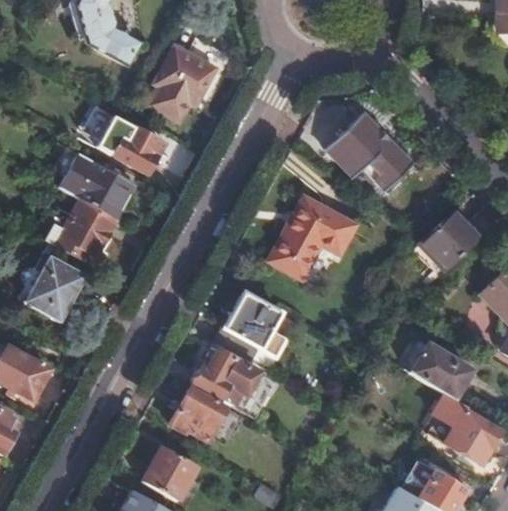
[(79,0),(77,4),(89,44),(128,65),(141,43),(117,30),(119,26),(113,5),(108,2),(109,0),(79,0)]
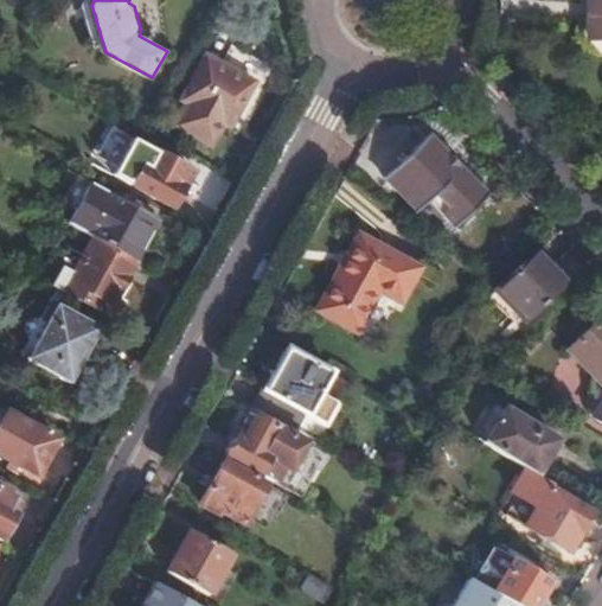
[(591,0),(591,39),(601,39),(601,0),(591,0)]
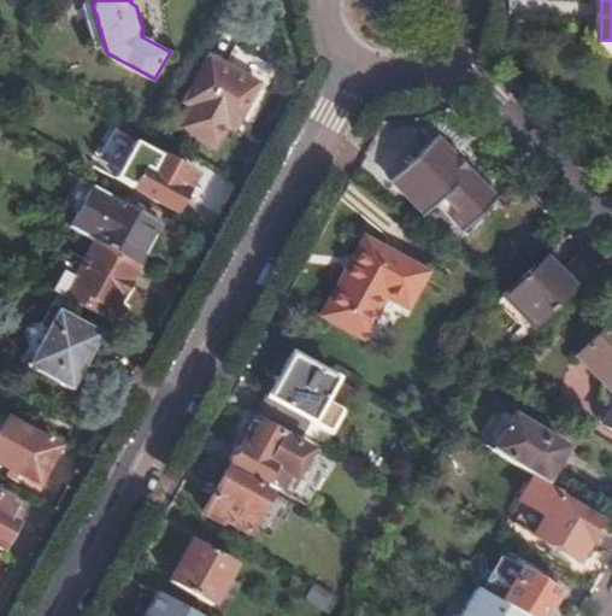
[(213,57),(188,104),(195,107),(183,130),(222,152),(245,110),(252,115),(268,87),(213,57)]
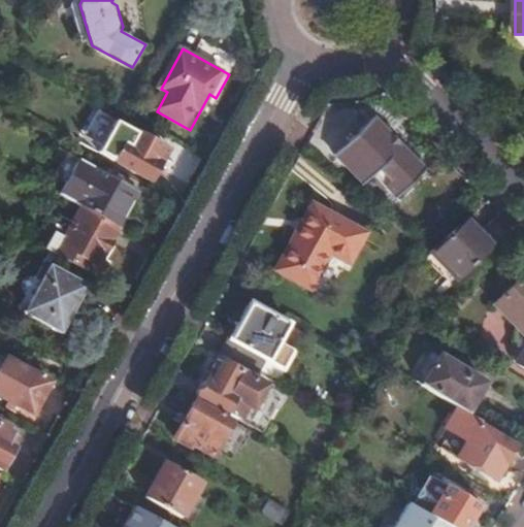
[(378,170),(400,194),(427,168),(378,116),(340,151),(368,179),(378,170)]
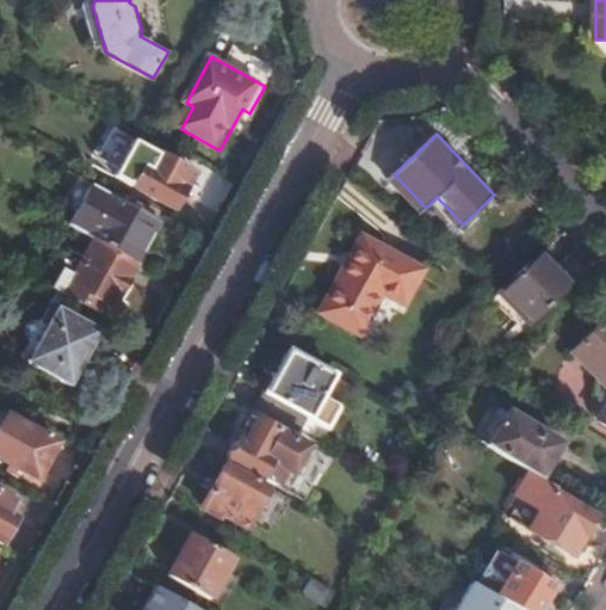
[(141,139),(121,174),(180,208),(201,171),(141,139)]
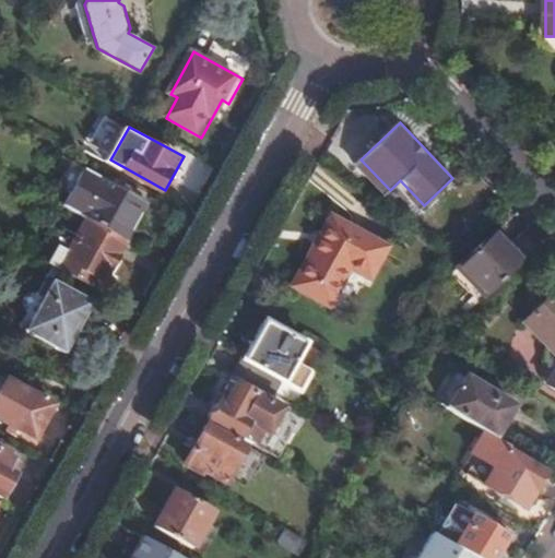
[(182,181),(201,187),(207,170),(188,165),(182,181)]
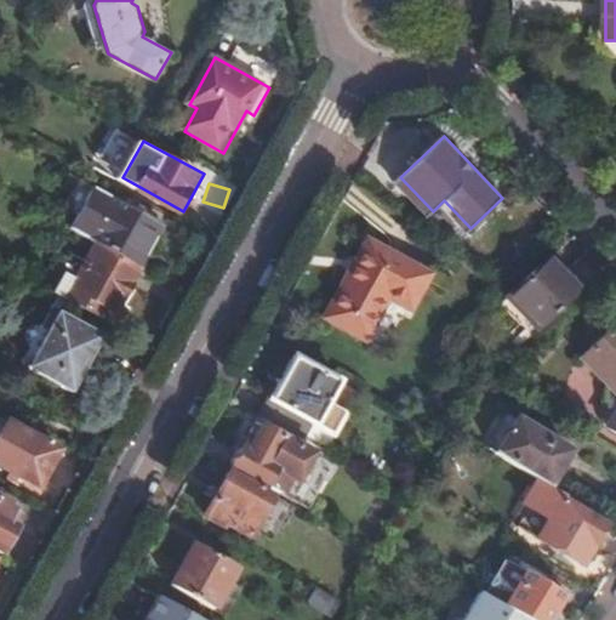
[(98,185),(74,229),(100,244),(143,267),(167,223),(98,185)]
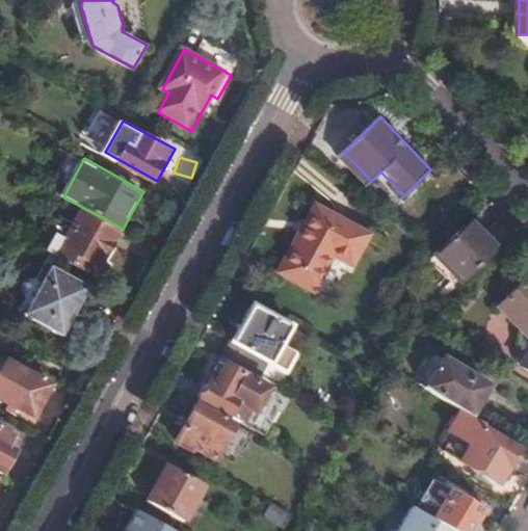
[(319,204),(299,240),(334,260),(339,253),(357,263),(374,234),(319,204)]
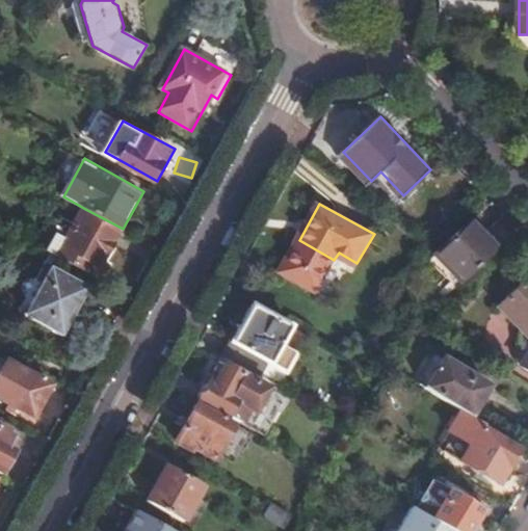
[(123,229),(85,209),(70,238),(58,232),(48,249),(89,273),(94,264),(101,268),(123,229)]
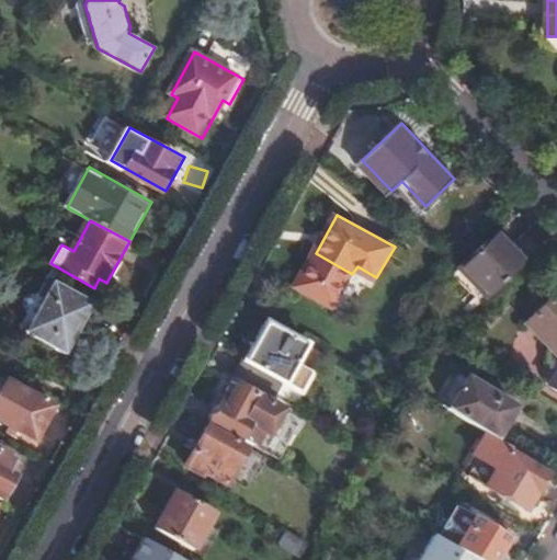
[(456,272),(485,303),(529,260),(501,229),(456,272)]
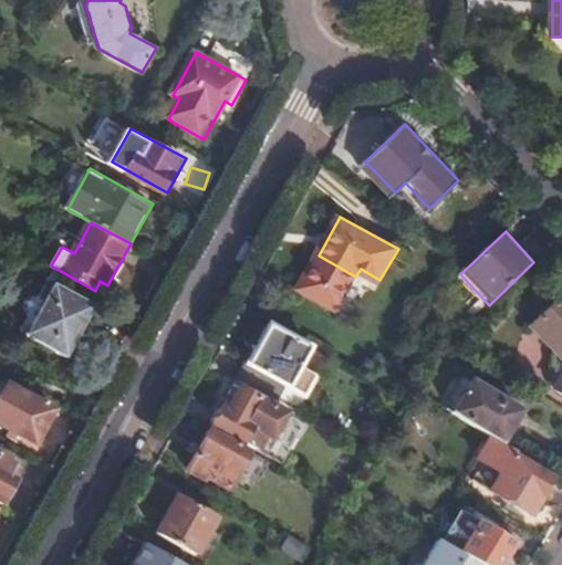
[(355,276),(319,255),(301,286),(337,307),(355,276)]
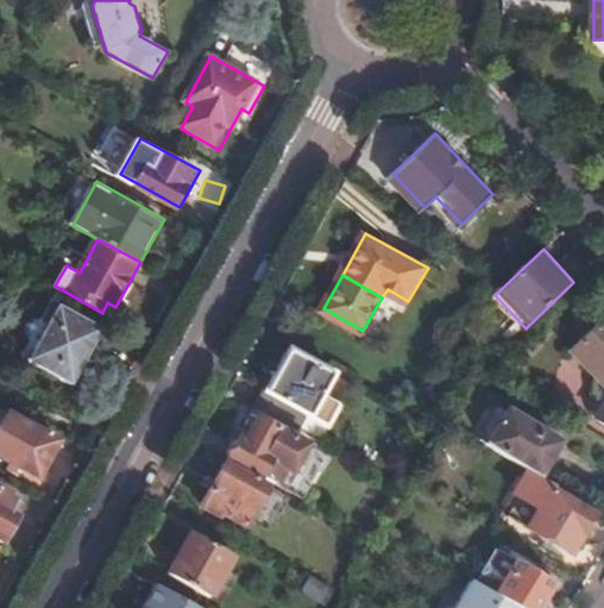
[(62,305),(33,358),(74,382),(104,327),(62,305)]
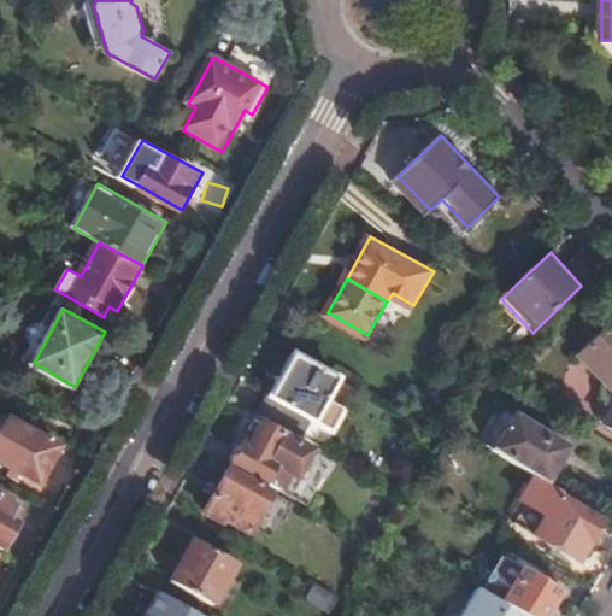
[(611,415),(606,424),(611,427),(611,327),(582,356),(611,386),(611,415)]
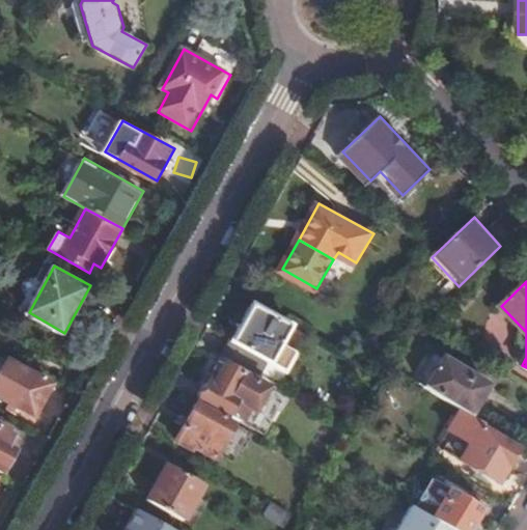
[(296,322),(256,300),(224,355),(264,378),(272,364),(275,359),(285,339),(296,322)]
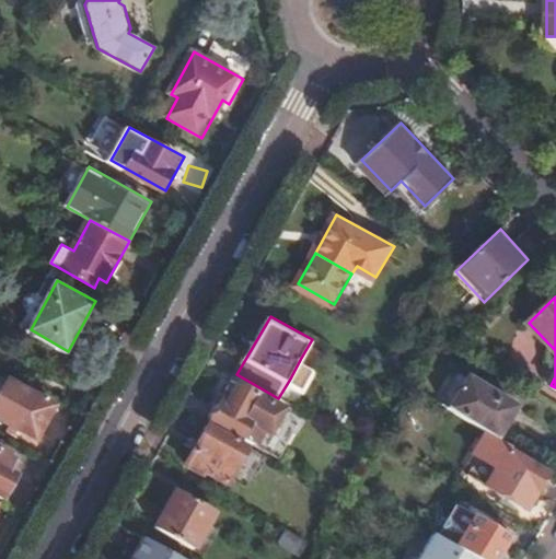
[(301,358),(290,379),(309,389),(321,369),(301,358)]
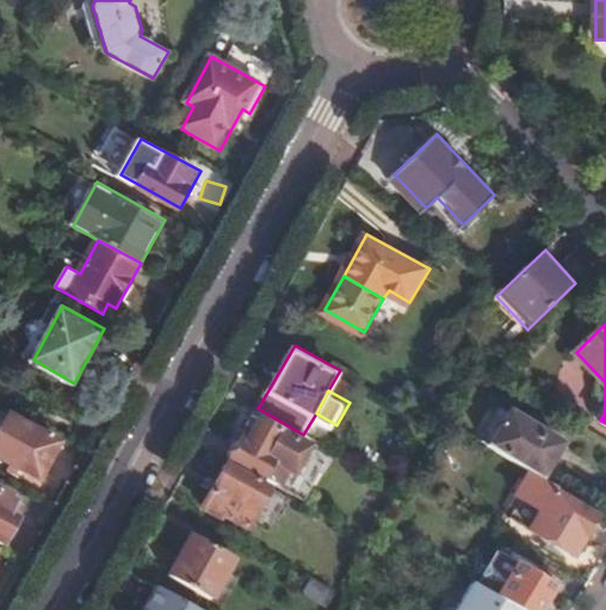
[(313,419),(303,435),(321,445),(325,447),(336,425),(316,413),(313,419)]
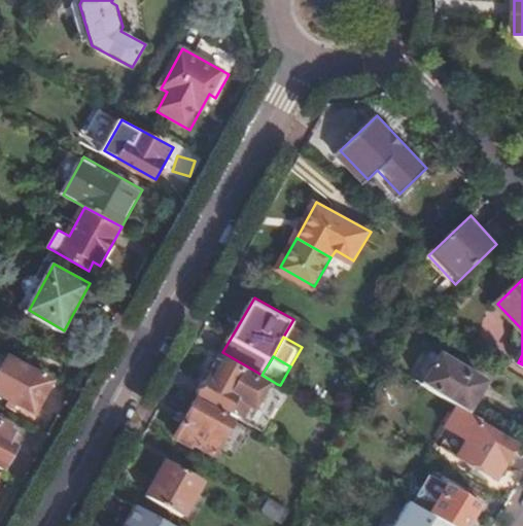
[(442,357),(424,386),(461,409),(469,413),(488,385),(442,357)]
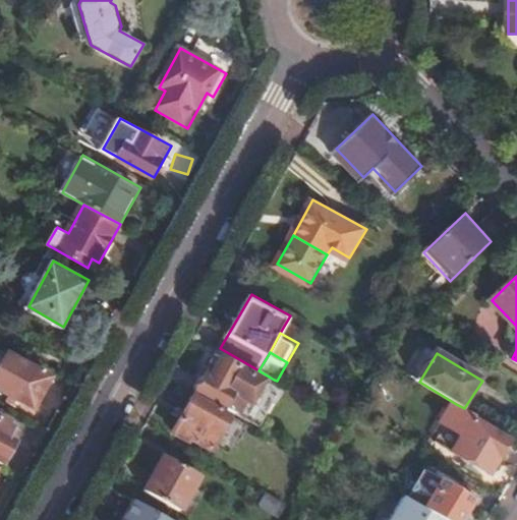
[(0,378),(0,387),(37,407),(55,377),(14,354),(0,378)]
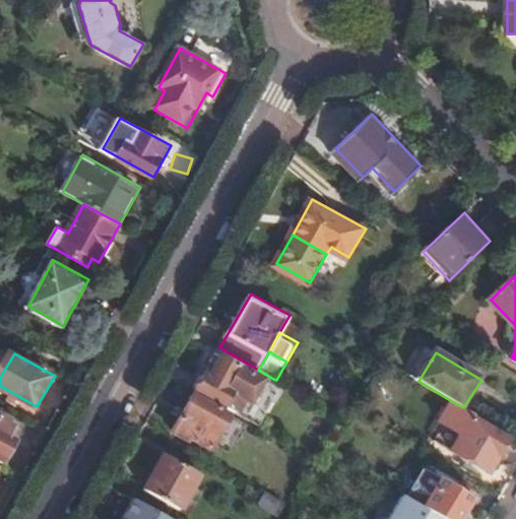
[(197,388),(233,407),(241,392),(239,391),(251,372),(222,355),(215,369),(209,366),(197,388)]
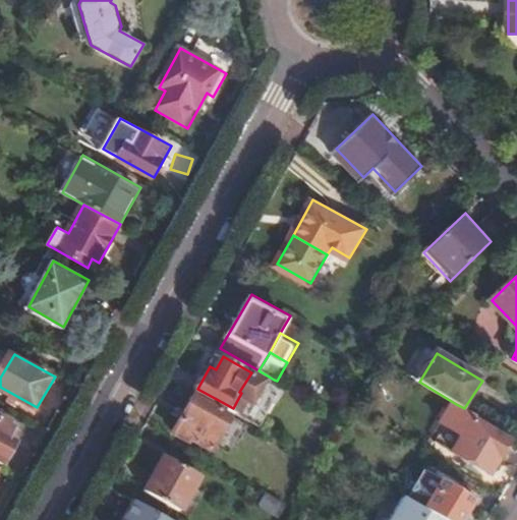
[(192,438),(213,450),(231,417),(195,397),(176,432),(191,441),(192,438)]
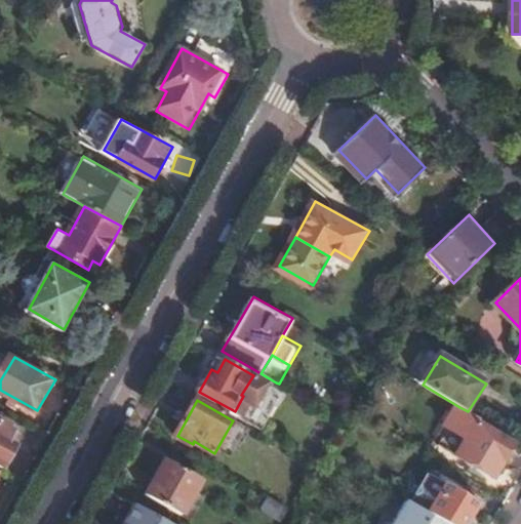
[(468,411),(459,407),(448,427),(466,437),(454,455),(492,478),(513,444),(476,421),(478,417),(468,411)]
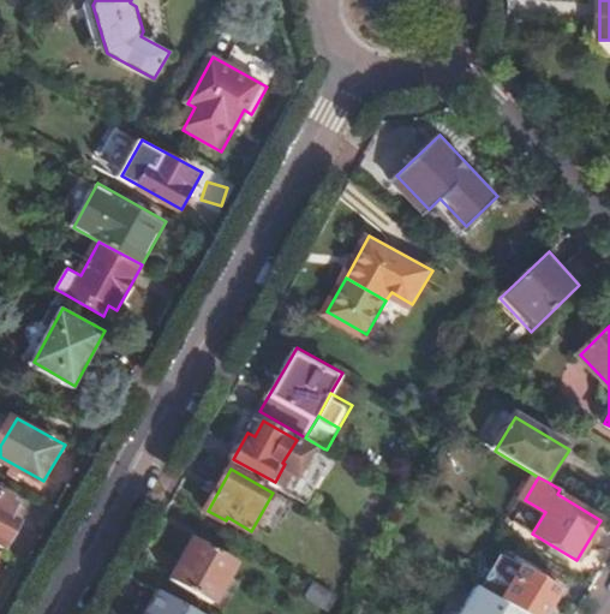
[(0,542),(1,544),(7,547),(17,529),(9,524),(16,512),(11,510),(13,504),(0,495),(0,494),(5,487),(0,483),(0,542)]
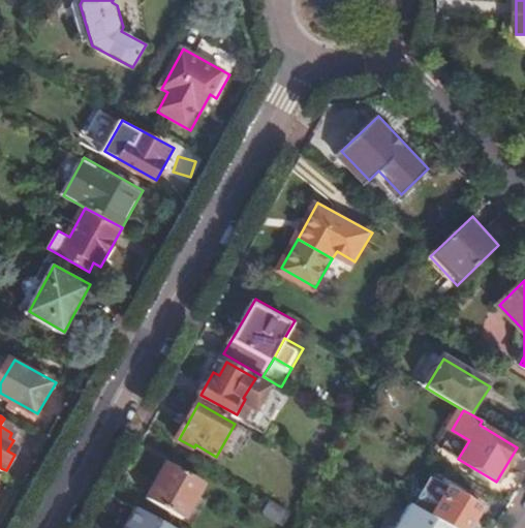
[(457,451),(464,437),(446,427),(439,440),(457,451)]
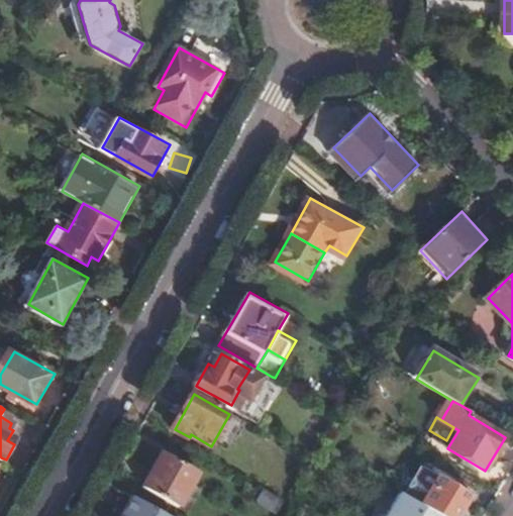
[(146,487),(181,506),(200,472),(166,452),(146,487)]
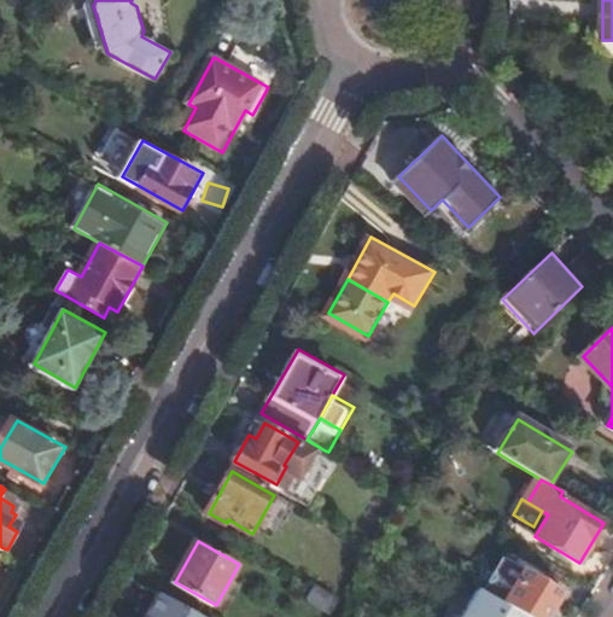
[(514,563),(492,599),(502,605),(525,569),(514,563)]
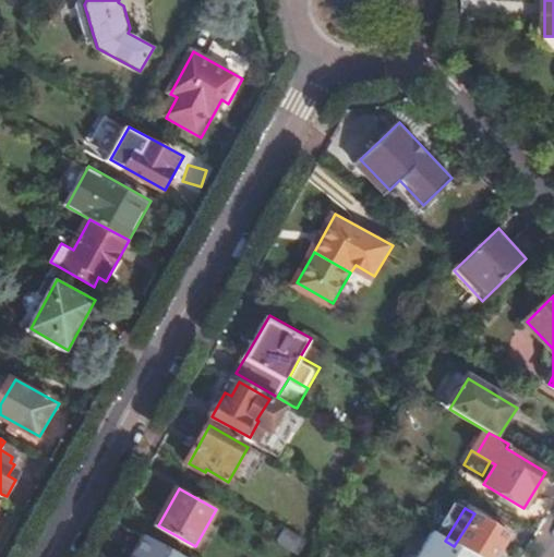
[(474,513),(454,546),(471,556),(493,556),(508,534),(474,513)]
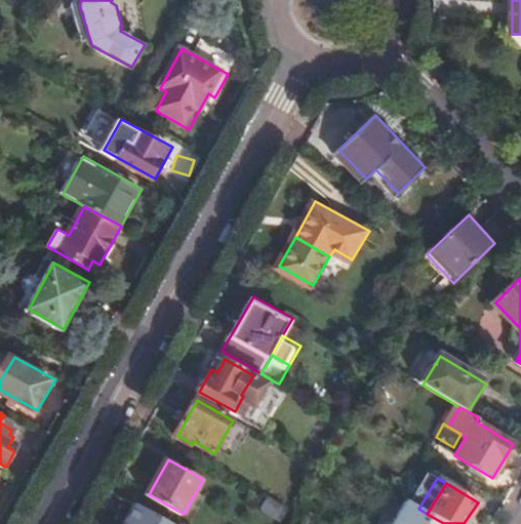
[(173,523),(137,504),(125,523),(173,523)]
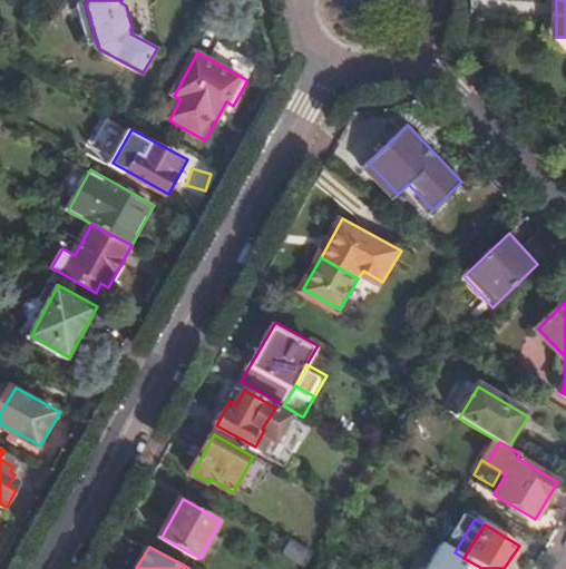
[(443,568),(481,568),(464,558),(455,552),(443,568)]
